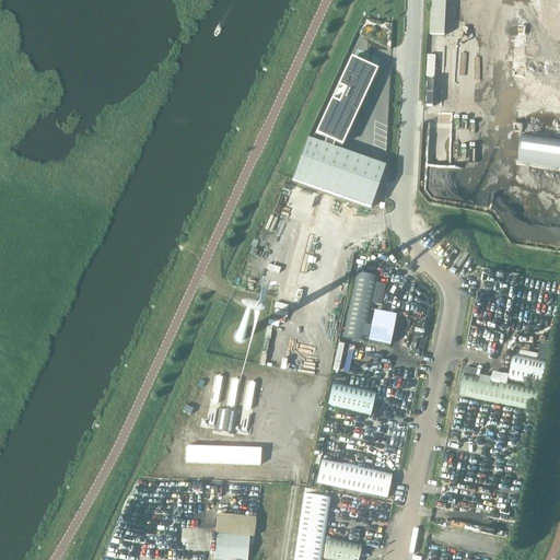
[(432,0),(431,34),(444,35),(445,0),(432,0)]
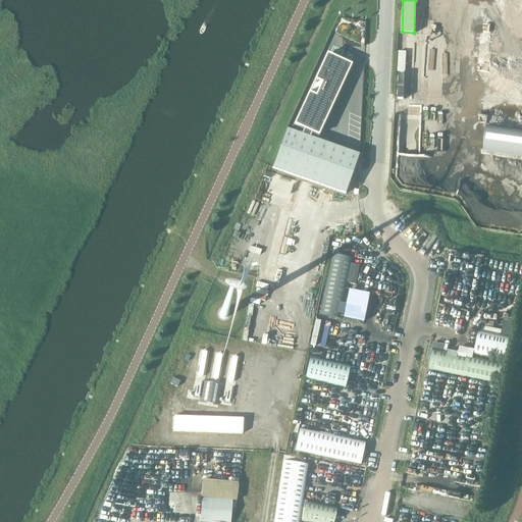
[(398,72),(405,72),(407,52),(399,52),(398,72)]
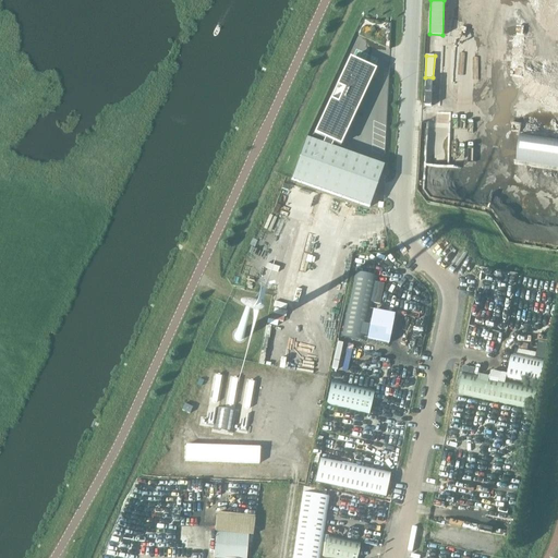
[(305,138),(291,180),(370,207),(384,166),(331,147),(334,143),(340,146),(376,70),(349,58),(314,134),(325,140),(323,144),(305,138)]
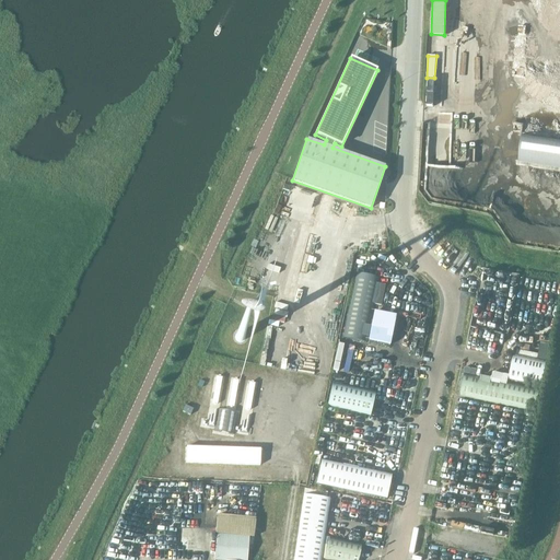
[(365,342),(373,304),(382,306),(386,286),(377,284),(378,277),(357,272),(343,338),(365,342)]
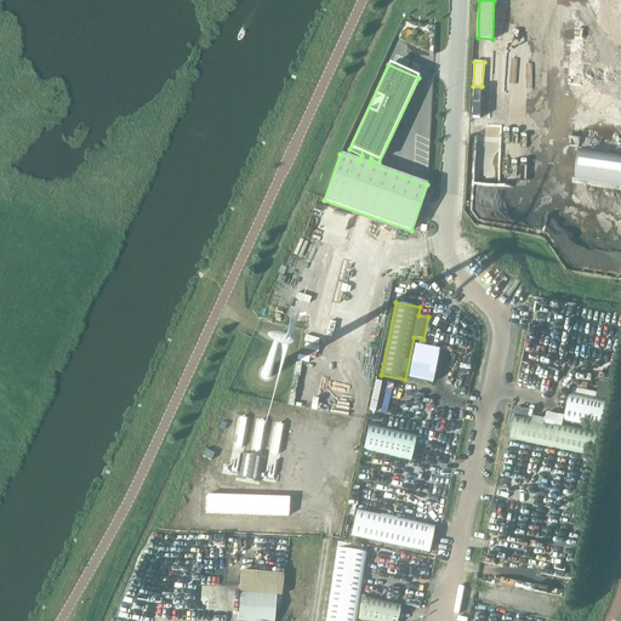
[(261,374),(261,375),(261,376),(262,377),(262,379),(263,379),(265,380),(266,380),(267,380),(268,380),(269,379),(271,379),(271,377),(271,376),(272,376),(272,375),(272,374),(271,372),(271,371),(269,371),(269,370),(268,370),(267,370),(266,370),(265,370),(263,370),(263,371),(262,371),(262,372),(261,372),(261,374)]
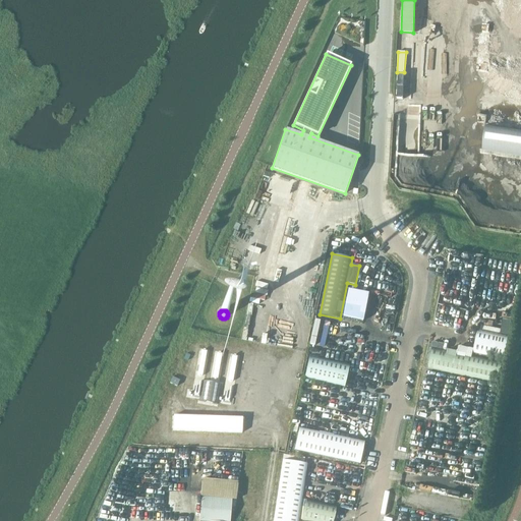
[(473,353),(504,359),(508,337),(477,331),(473,353)]
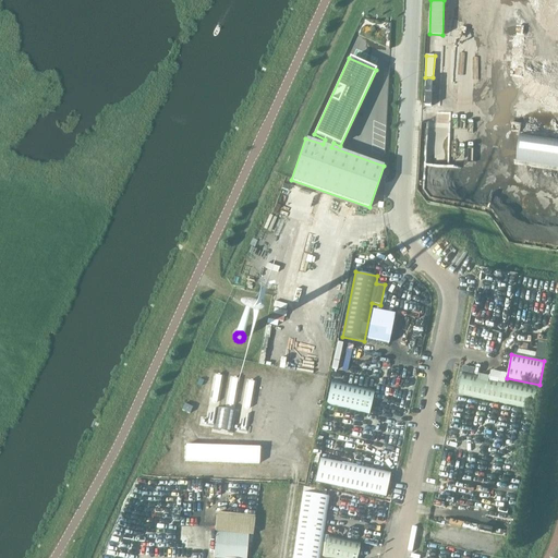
[(540,389),(465,374),(460,395),(535,410),(540,389)]
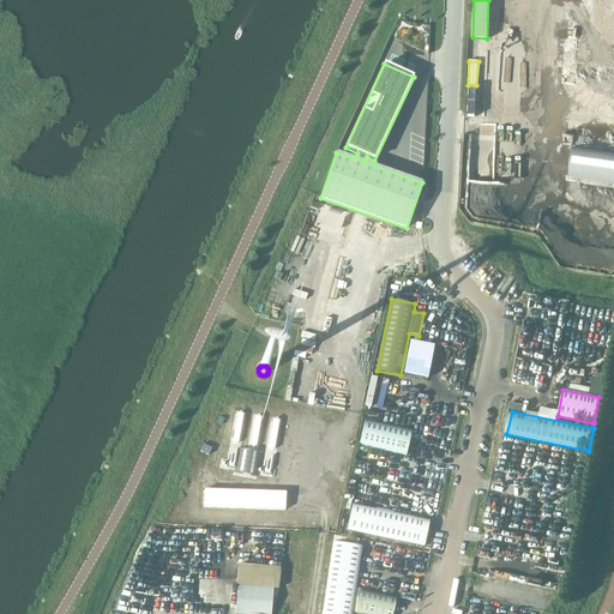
[(244,415),(238,414),(233,443),(238,444),(244,415)]
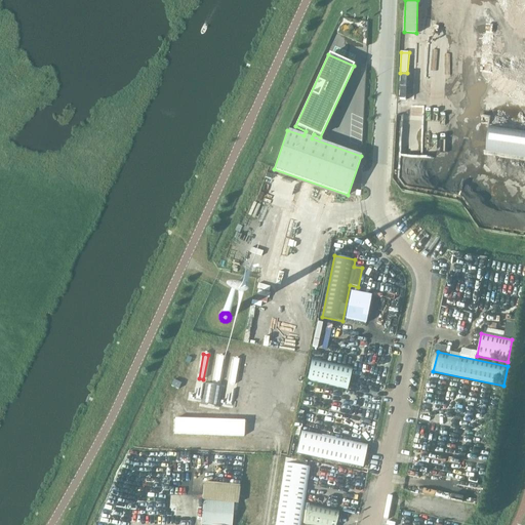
[(224,358),(218,357),(214,381),(219,382),(224,358)]
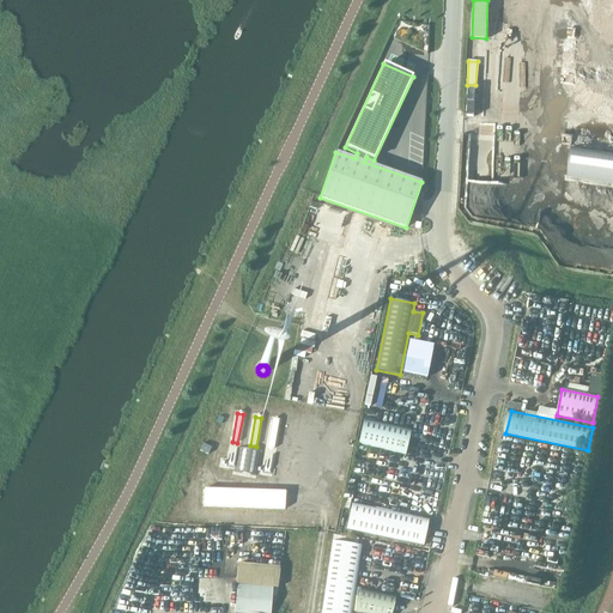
[(359,444),(406,454),(412,429),(364,418),(359,444)]
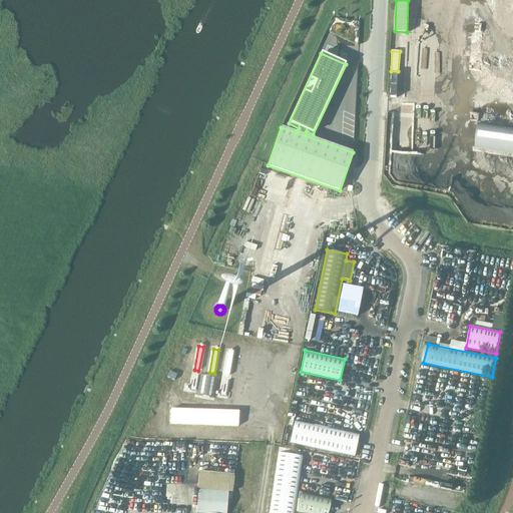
[(233,353),(228,352),(224,375),(229,376),(233,353)]
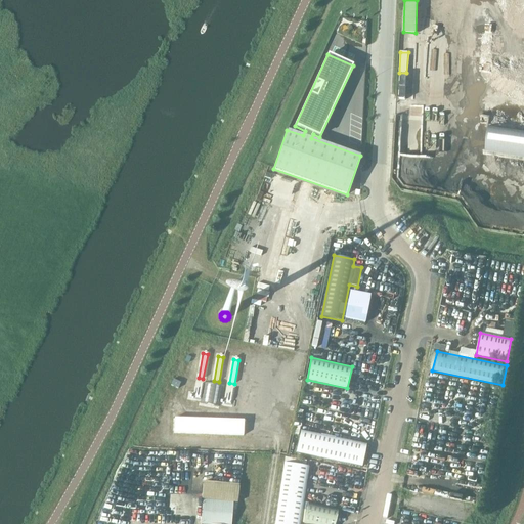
[(181,384),(173,380),(171,386),(178,390),(181,384)]
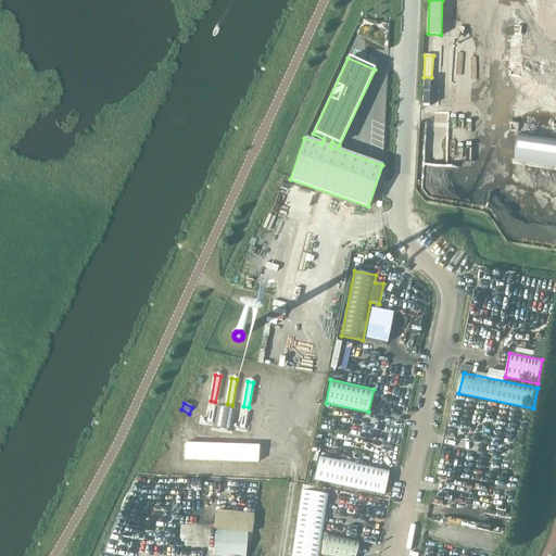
[(186,444),(185,458),(258,460),(258,446),(186,444)]
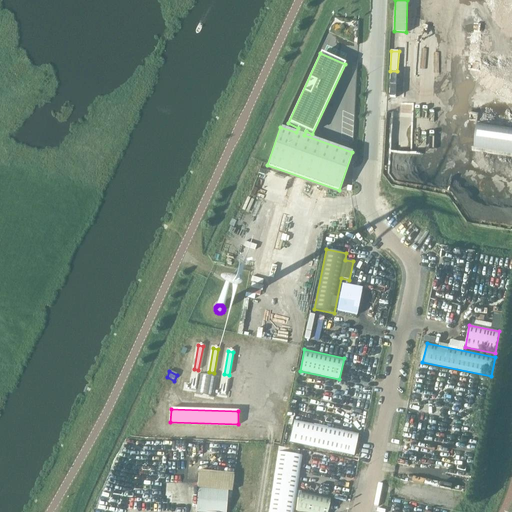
[(354,457),(358,435),(295,422),(291,443),(354,457)]
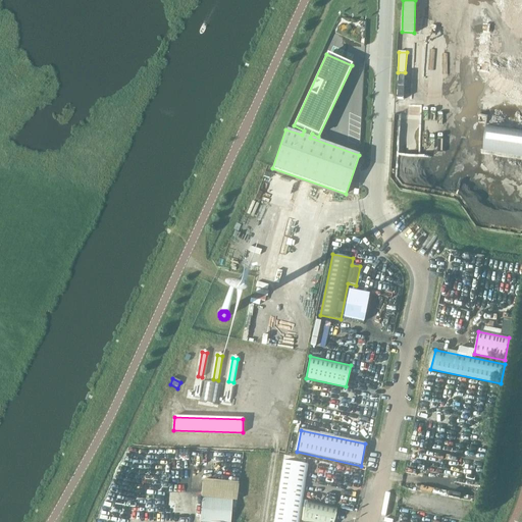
[(273,521),(298,521),(308,464),(282,460),(273,521)]
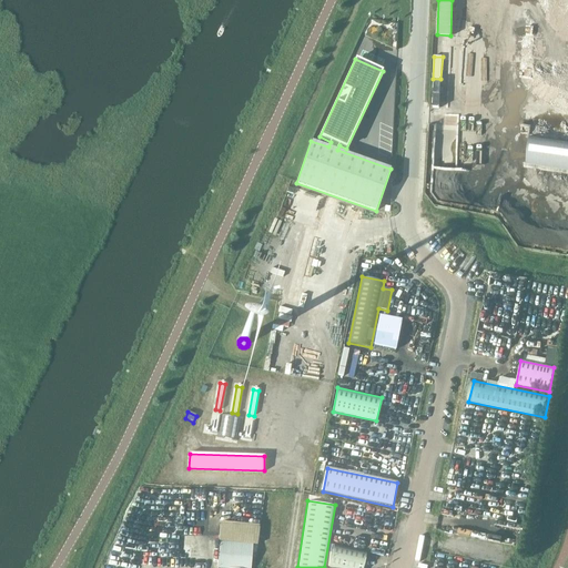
[(250,567),(252,545),(219,541),(216,567),(250,567)]
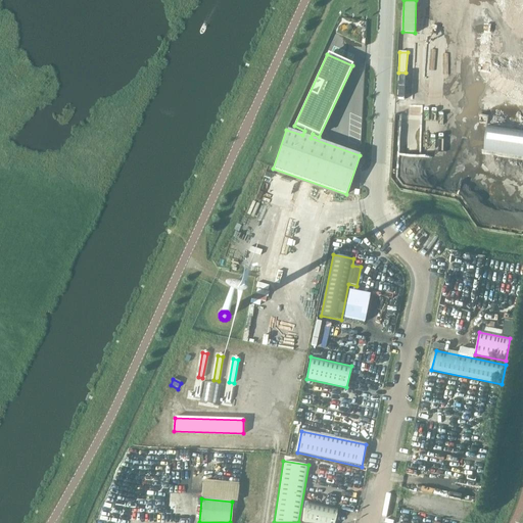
[(334,522),(338,509),(307,503),(302,522),(334,522)]
